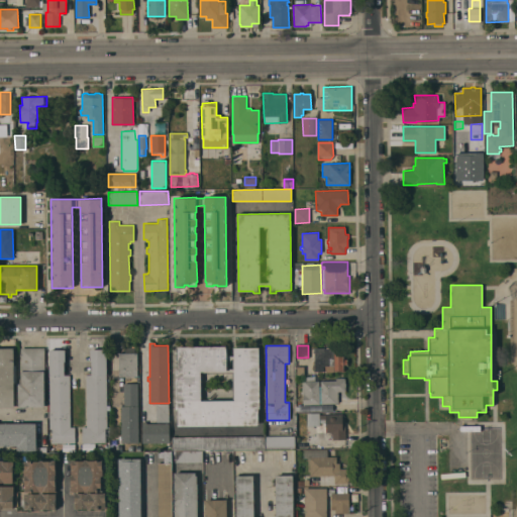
[(177,409),(176,409),(175,364),(177,364),(177,346),(226,346),(226,355),(233,355),(233,347),(259,346),(260,408),(257,408),(257,425),(178,426),(177,409)]
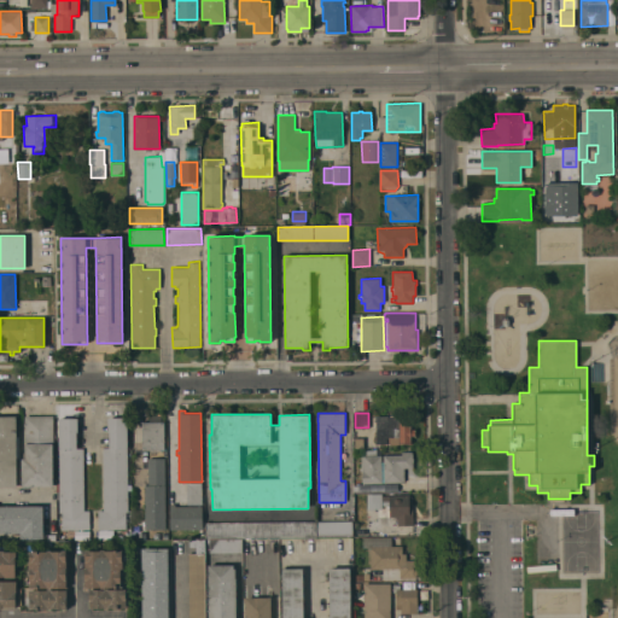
[(53,447),(52,448),(53,487),(31,487),(31,488),(24,488),(24,487),(22,487),(21,459),(25,459),(24,415),(53,415),(53,447)]
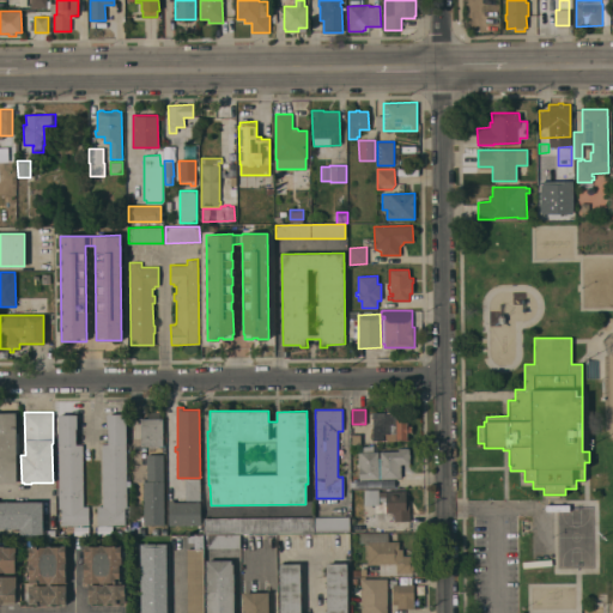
[(372,413),(384,412),(384,414),(402,413),(402,418),(407,418),(407,426),(412,426),(412,432),(407,432),(407,439),(374,439),(372,413)]
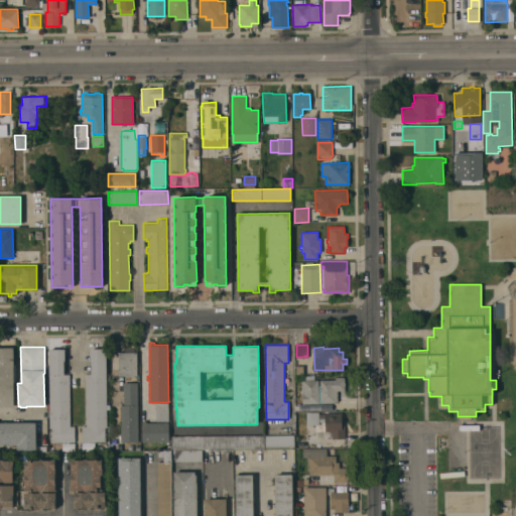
[(0,348),(13,348),(13,370),(16,370),(16,380),(14,380),(14,406),(0,406),(0,348)]
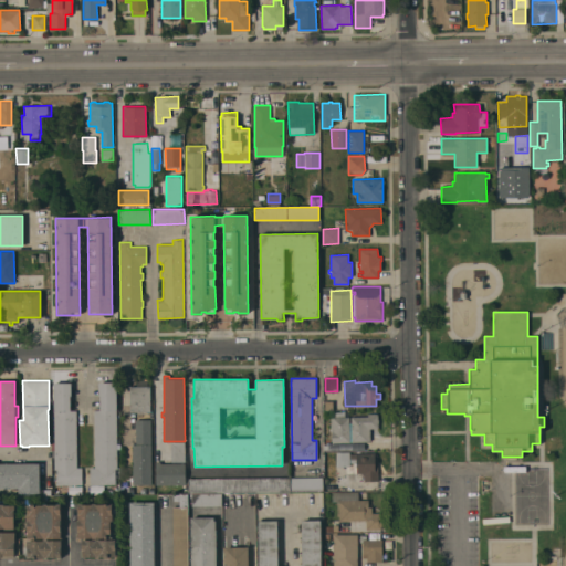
[(90,467),(94,467),(93,410),(100,410),(100,395),(98,395),(98,383),(116,381),(117,469),(115,469),(115,484),(106,484),(105,493),(90,492),(90,467)]
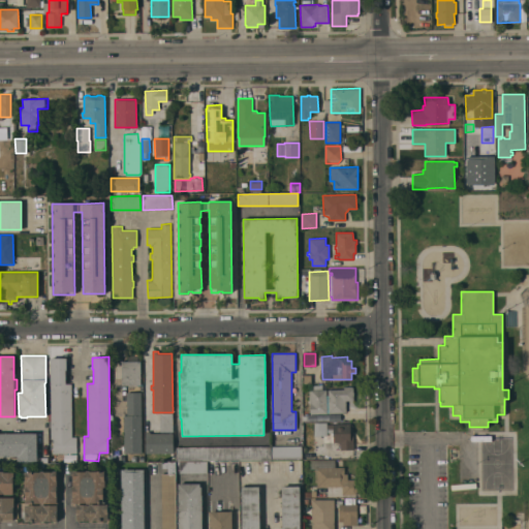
[(53,439),(52,439),(50,358),(66,358),(67,370),(65,370),(65,383),(72,383),(73,436),(76,435),(76,454),(53,454),(53,439)]
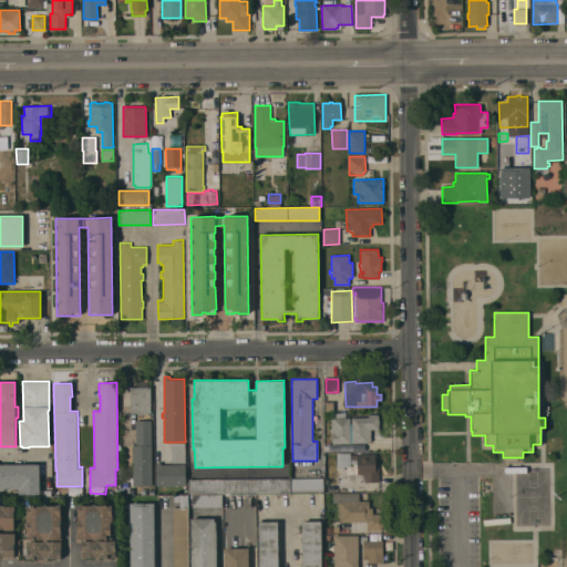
[(131,387),(151,387),(151,413),(131,413),(131,387)]
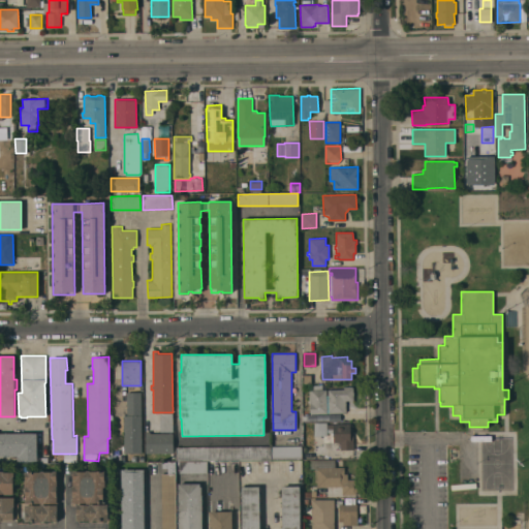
[(328,390),(338,390),(338,384),(344,384),(344,386),(352,386),(353,392),(353,396),(353,400),(346,401),(346,412),(329,413),(328,390)]
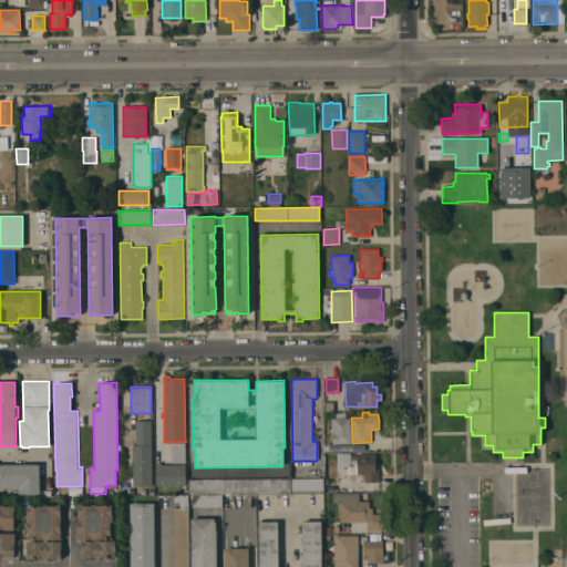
[(350,443),(332,443),(332,432),(331,432),(331,418),(350,418),(350,443)]
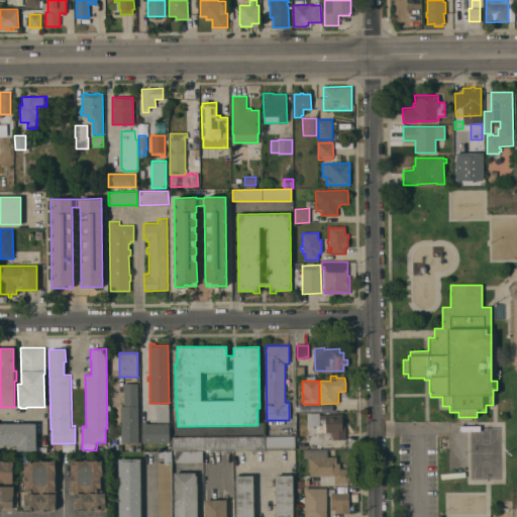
[(138,442),(121,442),(120,406),(124,406),(123,383),(137,383),(138,442)]
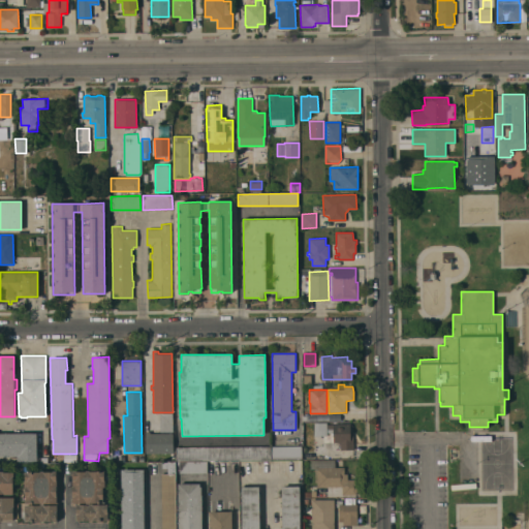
[(160,432),(159,413),(173,413),(173,432),(160,432)]
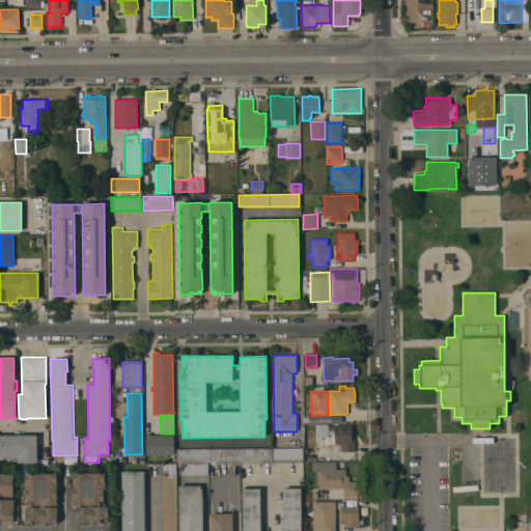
[(328,435),(328,437),(315,437),(315,424),(328,423),(328,425),(351,425),(352,432),(355,432),(355,451),(341,451),(341,444),(334,444),(334,435),(328,435)]
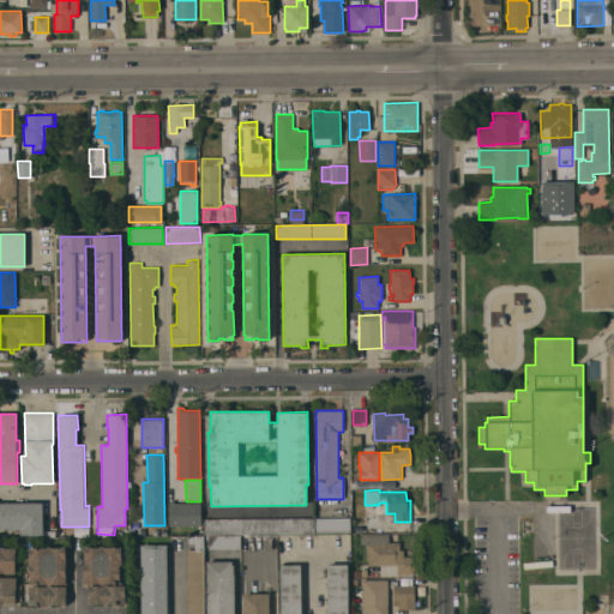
[(200,527),(169,527),(169,500),(174,500),(174,503),(200,503),(200,527)]
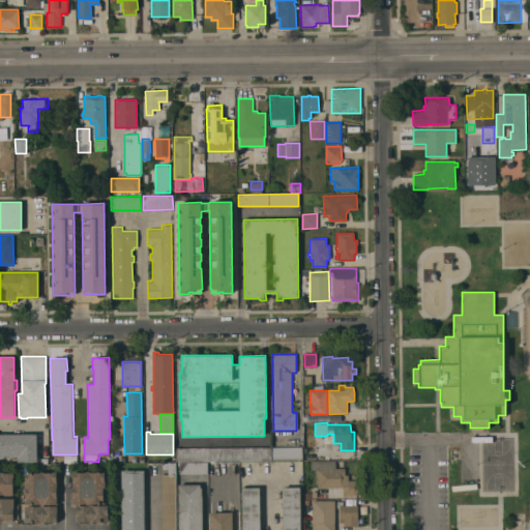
[(0,434),(36,434),(37,454),(38,454),(38,460),(37,460),(37,462),(18,462),(18,457),(0,457),(0,434)]
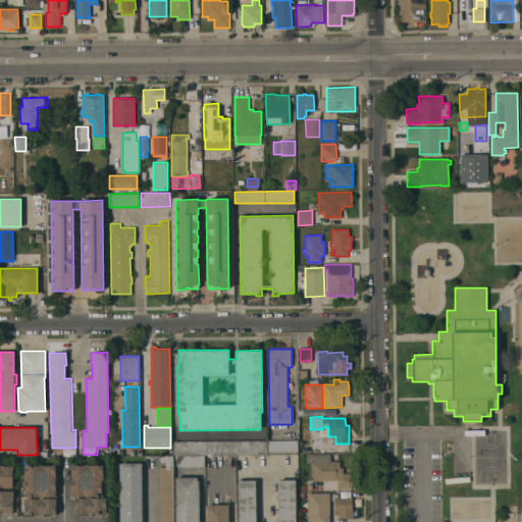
[(268,440),(297,439),(298,454),(268,454),(268,440)]
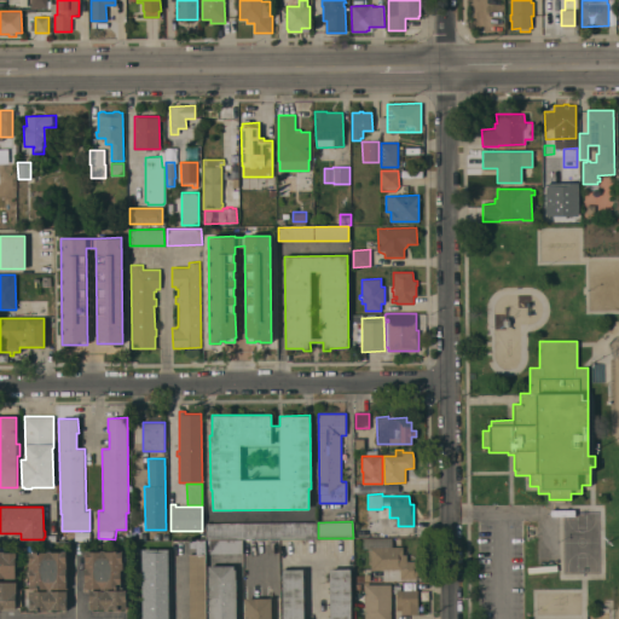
[(209,539),(207,539),(207,522),(318,522),(318,538),(242,539),(242,541),(209,541),(209,539)]
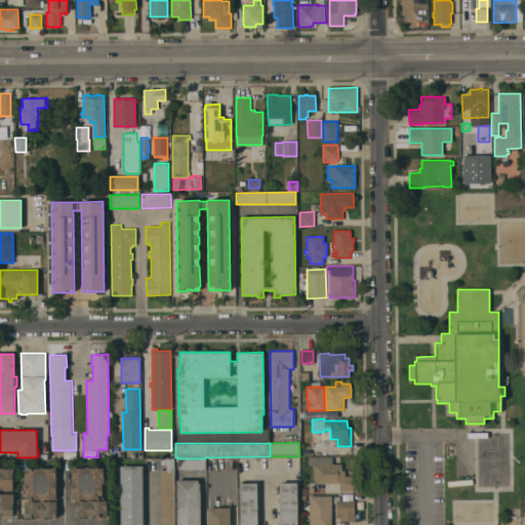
[(315,466),(308,466),(308,457),(332,457),(332,463),(341,463),(341,470),(346,470),(346,476),(354,476),(354,491),(339,491),(339,483),(315,483),(315,466)]
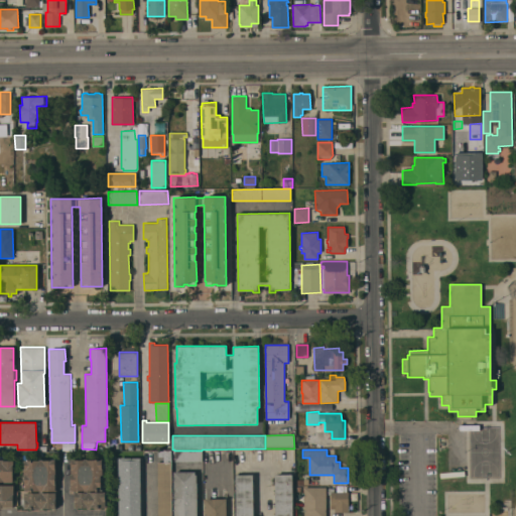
[(157,515),(157,463),(163,462),(163,457),(158,457),(158,452),(170,450),(170,515),(157,515)]
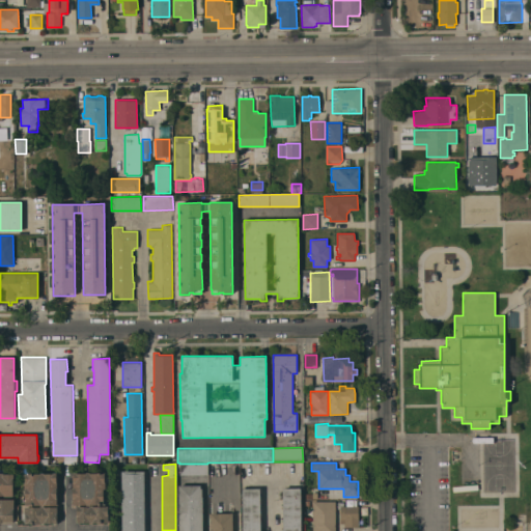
[(207,464),(207,474),(179,475),(179,464),(207,464)]
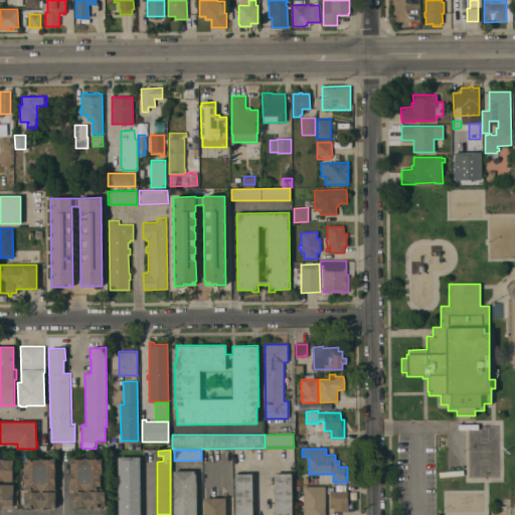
[(118,514),(118,457),(140,457),(140,514),(118,514)]
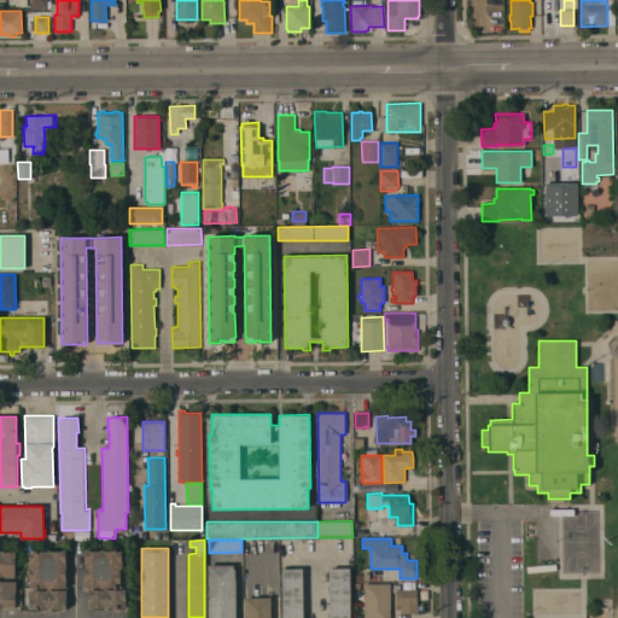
[(85,549),(122,549),(122,569),(121,569),(121,587),(104,587),(104,588),(100,588),(100,587),(85,587),(85,549)]
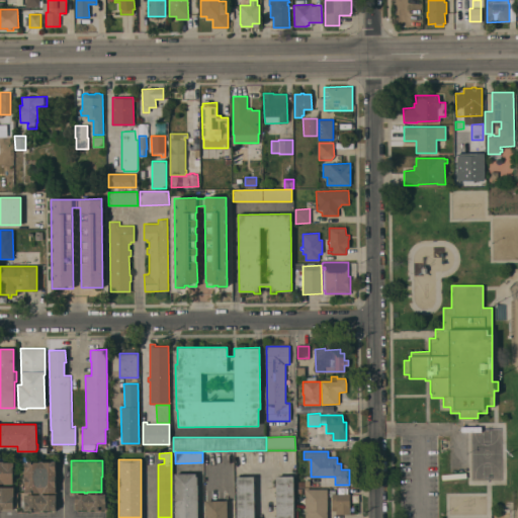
[(0,461),(3,461),(3,462),(13,462),(13,466),(12,466),(13,484),(3,484),(0,484),(0,461)]
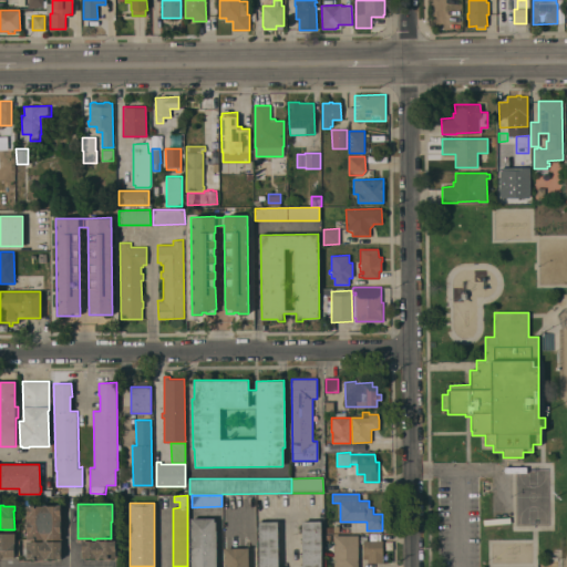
[(27,506),(43,505),(60,505),(61,538),(47,539),(43,539),(27,539),(27,506)]
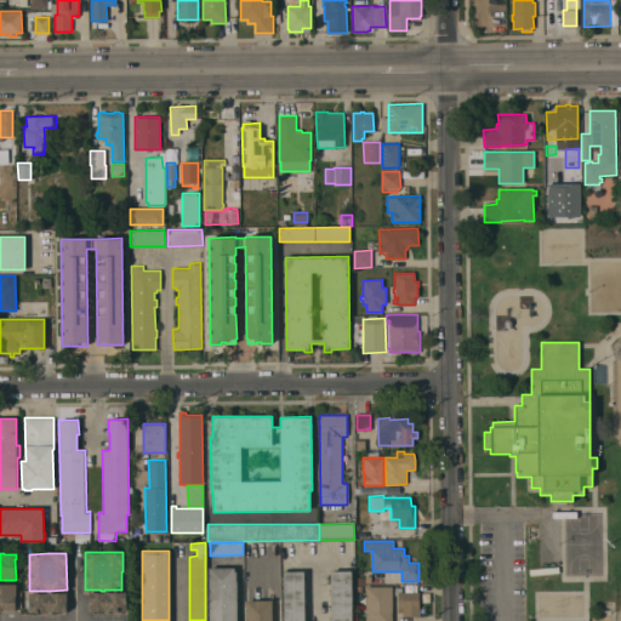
[(209,620),(209,568),(234,568),(234,571),(237,571),(237,620),(209,620)]
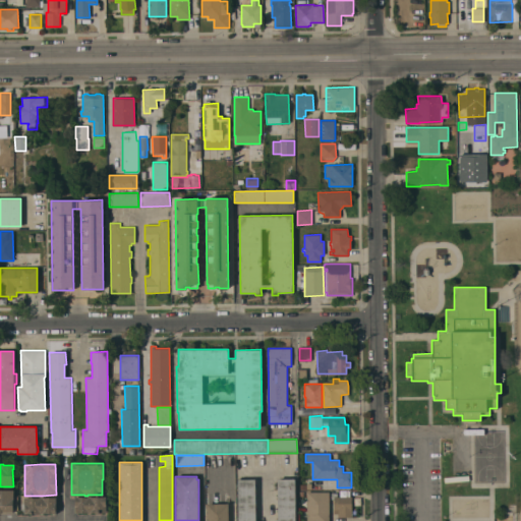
[(255,479),(255,520),(237,520),(237,477),(243,477),(243,479),(255,479)]
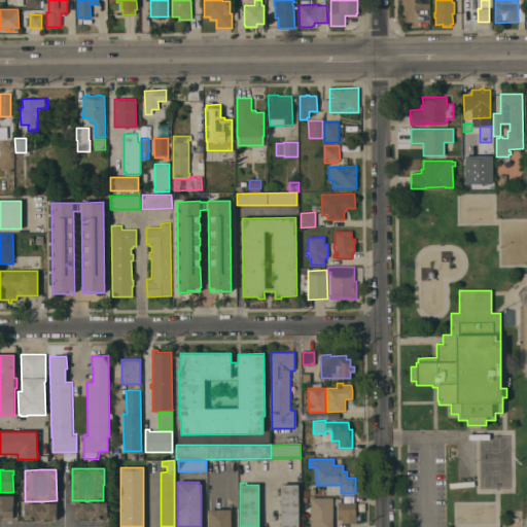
[(281,526),(280,485),(292,485),(292,483),(297,483),(299,526),(281,526)]
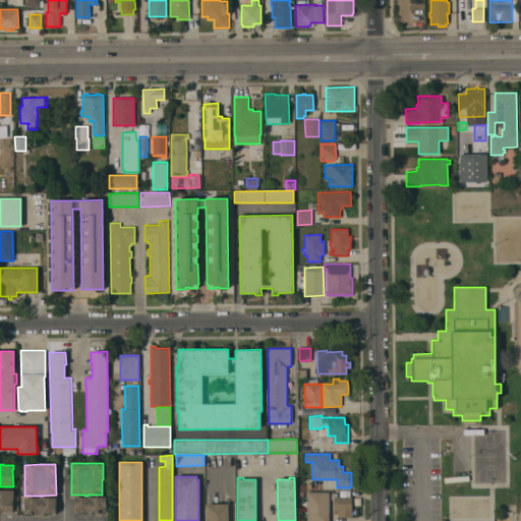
[(0,489),(13,489),(13,513),(0,513),(0,489)]
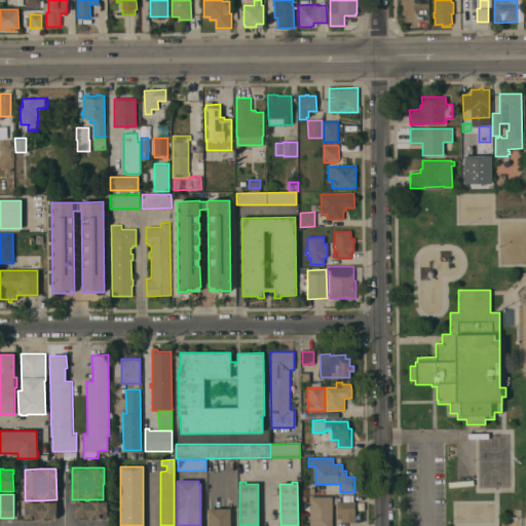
[(332,496),(332,525),(309,525),(309,496),(332,496)]
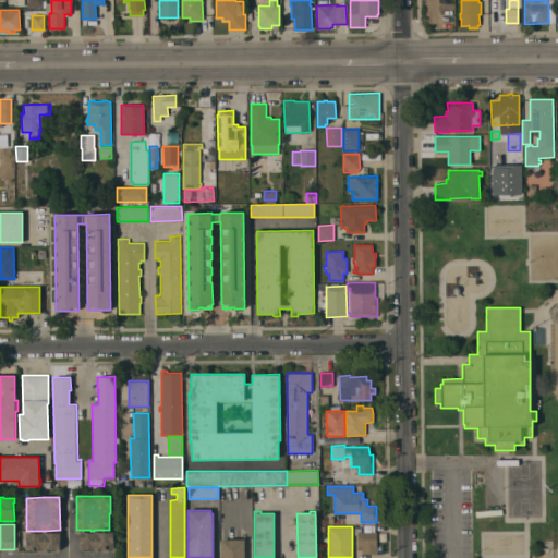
[(354,534),(354,528),(361,528),(361,532),(376,532),(377,554),(362,554),(362,550),(358,550),(358,534),(354,534)]
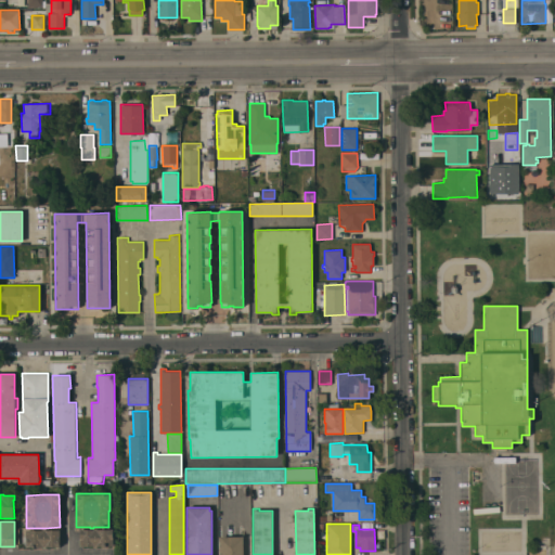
[(98,546),(93,546),(80,546),(80,529),(84,529),(94,529),(94,528),(97,528),(97,529),(113,529),(113,545),(98,546)]
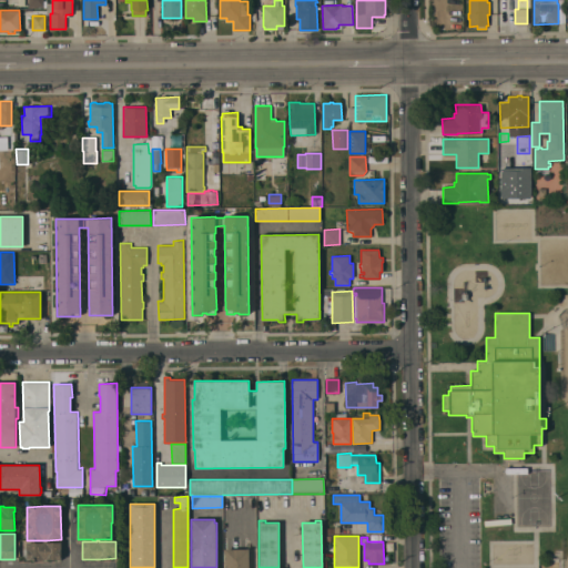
[(61,541),(61,560),(57,560),(57,559),(48,559),(48,560),(43,560),(43,559),(28,559),(28,550),(27,550),(27,543),(61,541)]
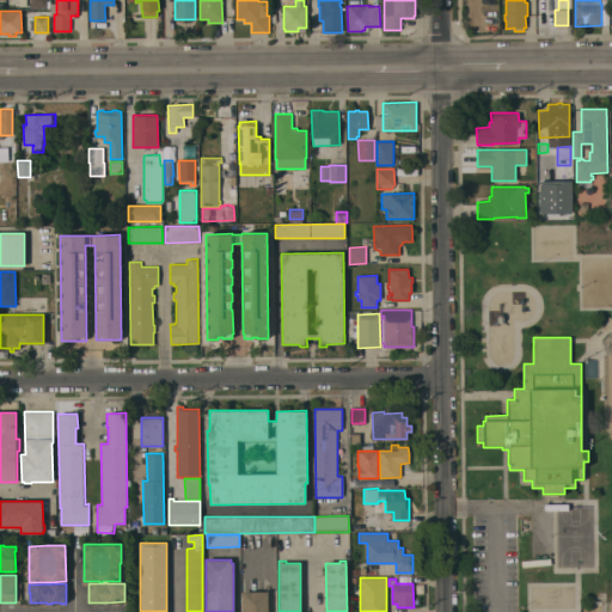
[(268,611),(243,611),(243,592),(268,591),(268,611)]
